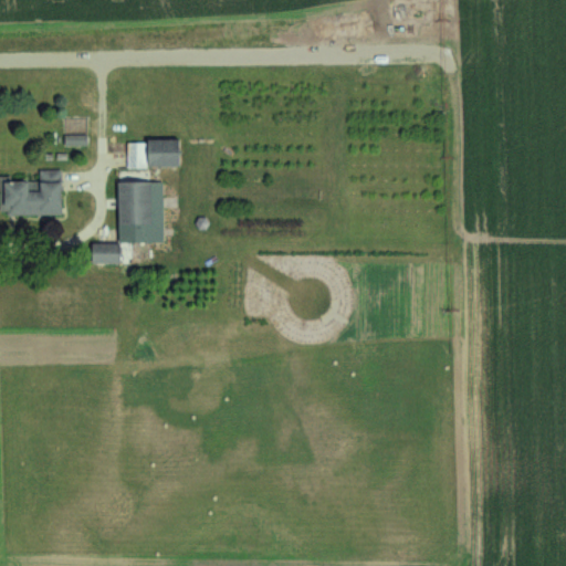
[(85,135),(85,146),(63,146),(63,135),(85,135)]
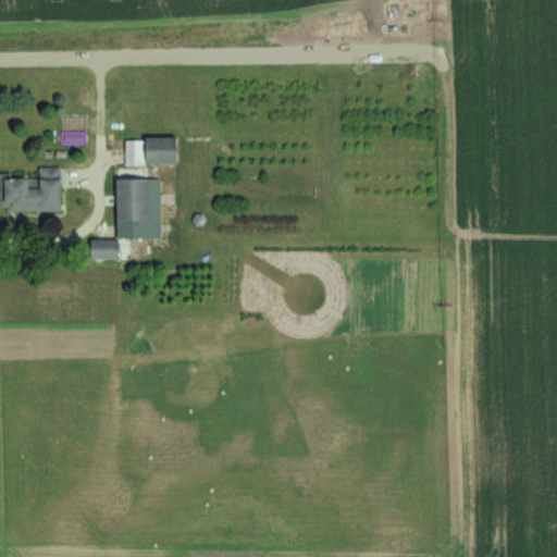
[(144,138),(175,138),(175,164),(145,165),(144,138)]
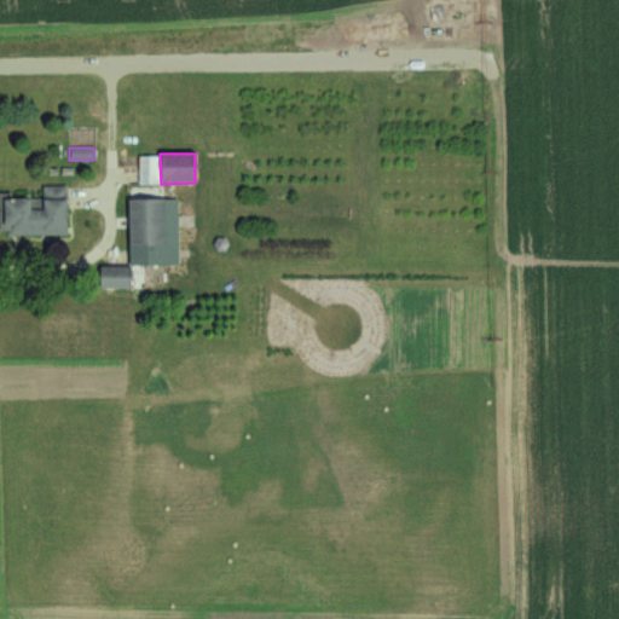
[(158,157),(138,157),(138,184),(158,184),(158,157)]
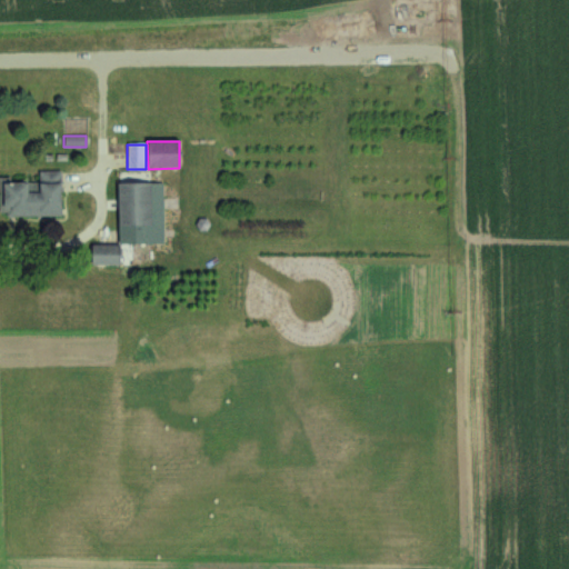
[(60,171),(60,216),(6,217),(6,212),(0,212),(0,178),(5,178),(5,185),(25,185),(25,182),(38,182),(38,172),(60,171)]
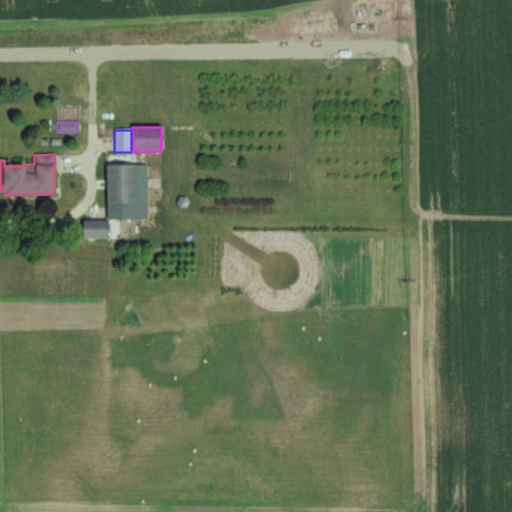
[(104,166),(145,165),(146,202),(106,204),(104,166)]
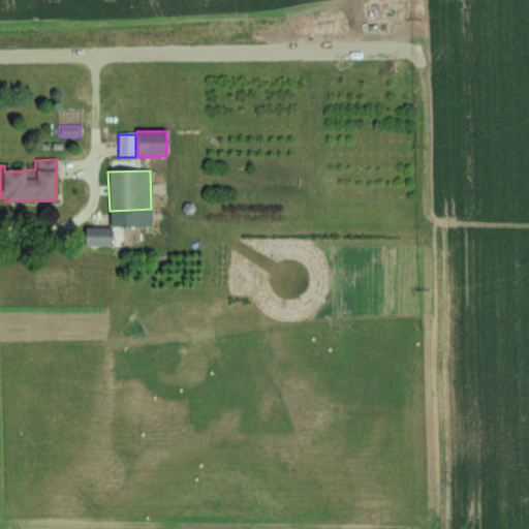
[(85,246),(85,227),(112,228),(111,247),(85,246)]
